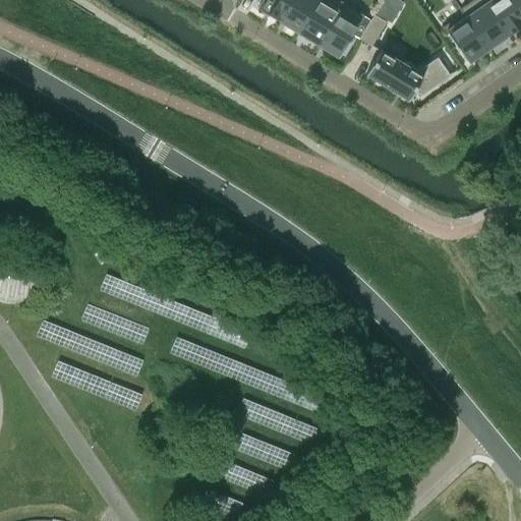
[(278,20),(289,0),(257,0),(256,2),(259,4),(257,8),(278,20)]
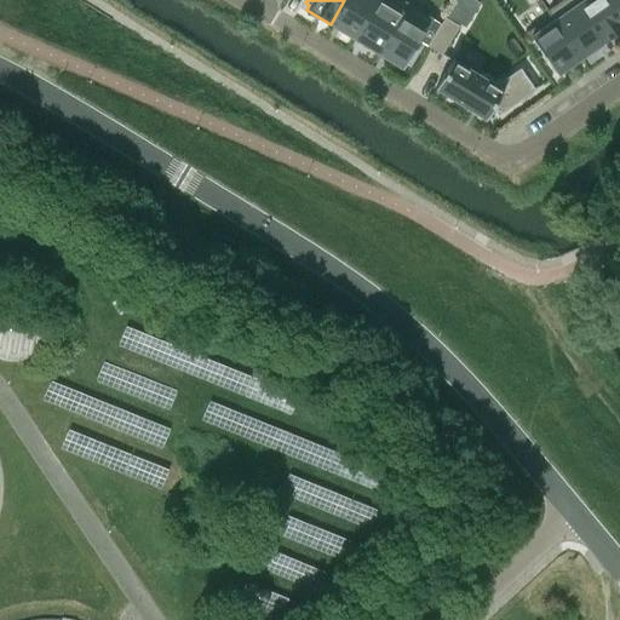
[(344,0),(331,24),(354,39),(377,0),(344,0)]
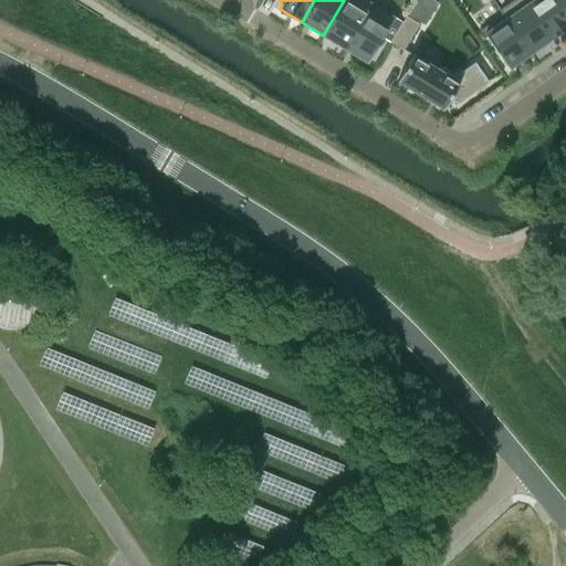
[(367,0),(344,0),(323,35),(345,49),(373,3),(367,0)]
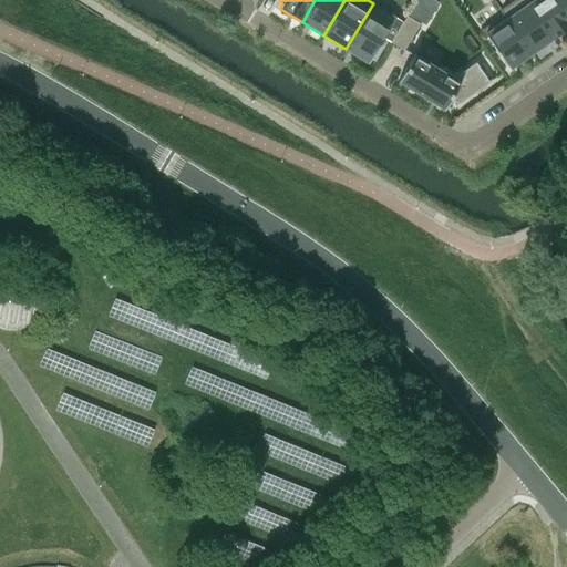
[(531,53),(552,39),(524,0),(513,0),(500,10),(531,53)]
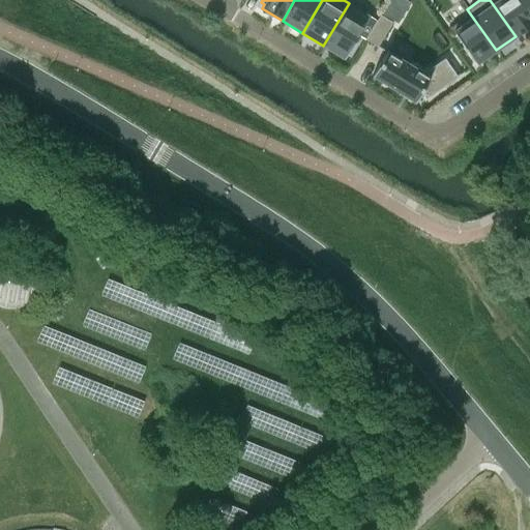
[(529,16),(519,0),(490,0),(516,36),(529,26),(529,16)]
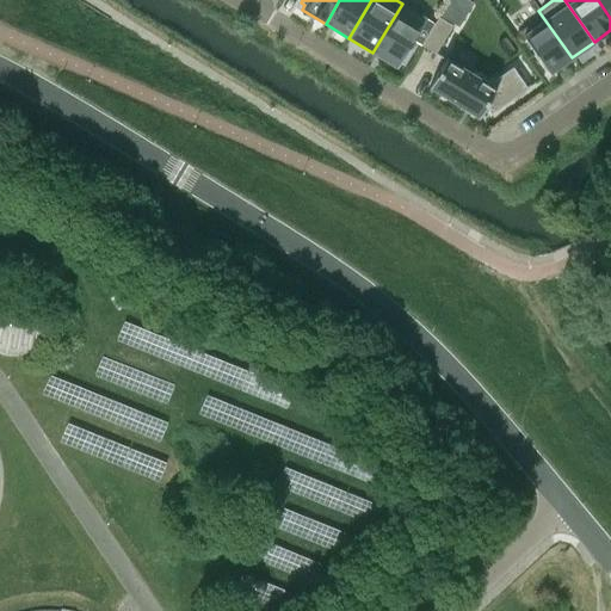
[(610,0),(598,0),(610,18),(610,0)]
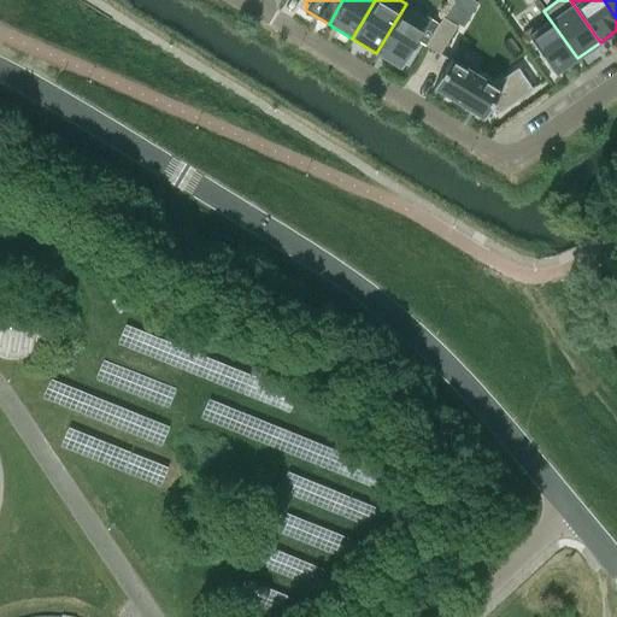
[(406,4),(376,53),(400,68),(403,64),(406,65),(417,48),(413,46),(430,18),(406,4)]
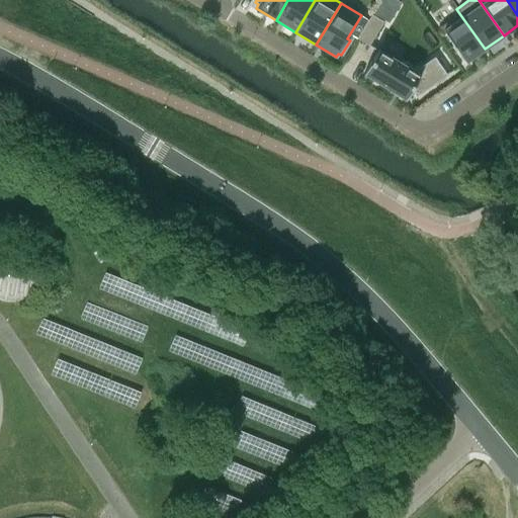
[(464,63),(485,49),(456,9),(458,13),(440,26),(464,63)]
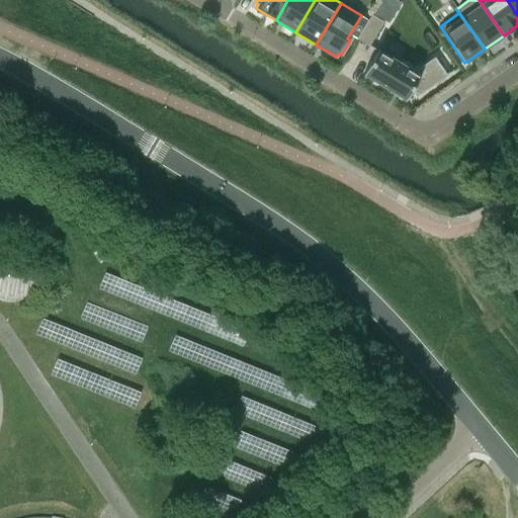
[(356,38),(368,46),(383,21),(371,14),(356,38)]
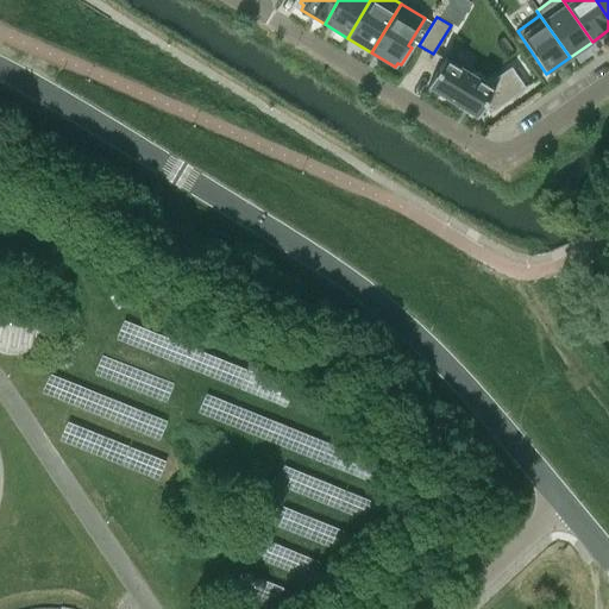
[(487,83),(445,57),(427,86),(477,117),(484,105),(491,110),(488,112),(489,113),(528,86),(527,85),(525,87),(510,67),(487,83)]
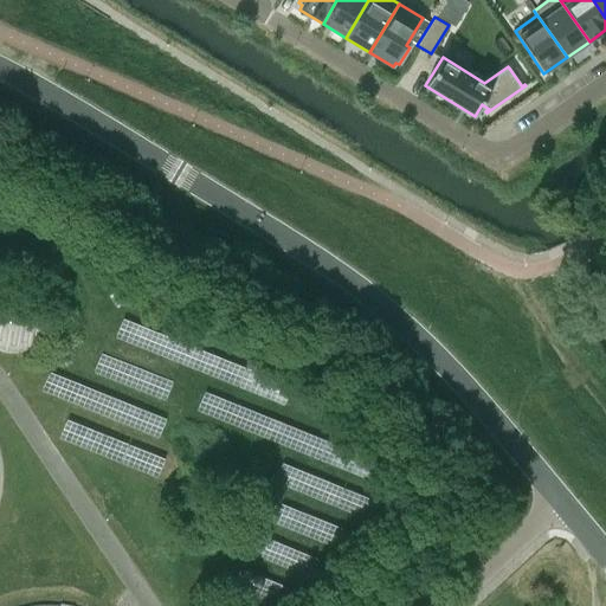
[(43,329),(43,324),(43,317),(40,313),(38,307),(36,303),(31,298),(25,295),(19,292),(12,292),(6,292),(1,294),(0,294),(0,353),(6,355),(13,355),(19,354),(26,352),(34,346),(38,342),(42,335),(43,329)]
